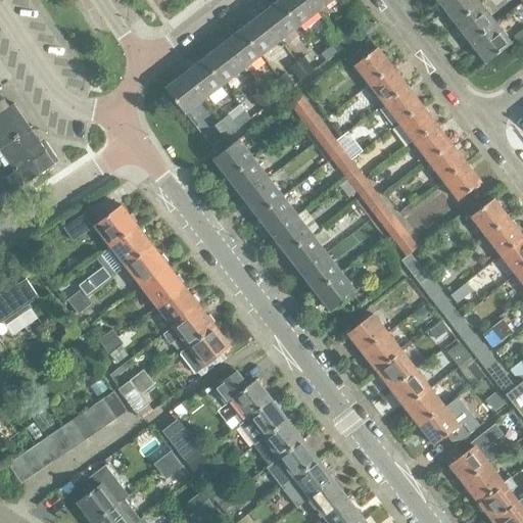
[(299,26),(280,0),(262,15),(281,40),(299,26)]
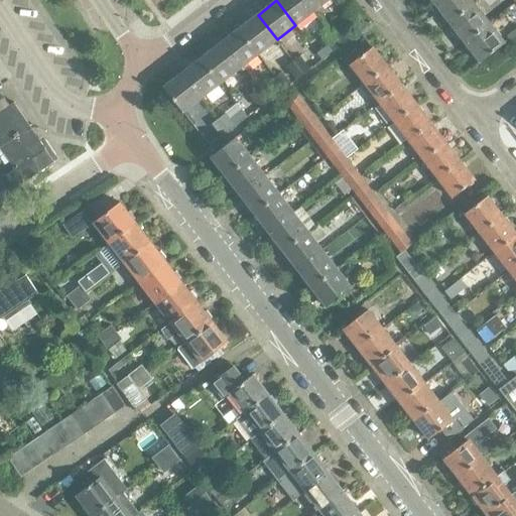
[(314,11),(305,0),(276,0),(295,25),(314,11)]
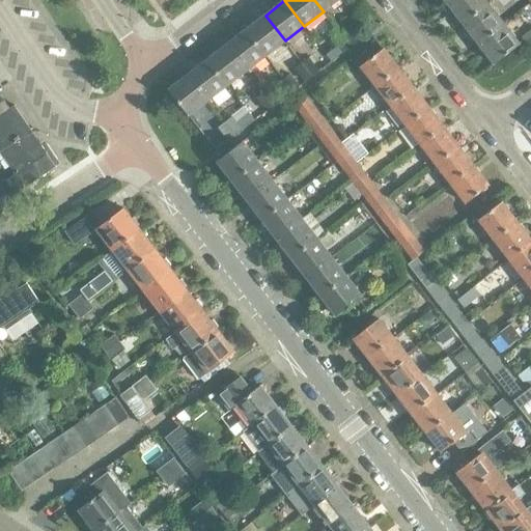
[(314,0),(324,11),(337,0),(314,0)]
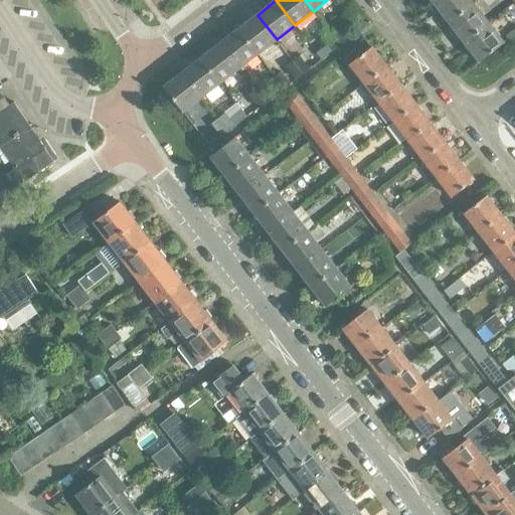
[(449,22),(473,3),(470,0),(436,0),(434,2),(442,12),(440,14),(445,19),(447,19),(449,22)]
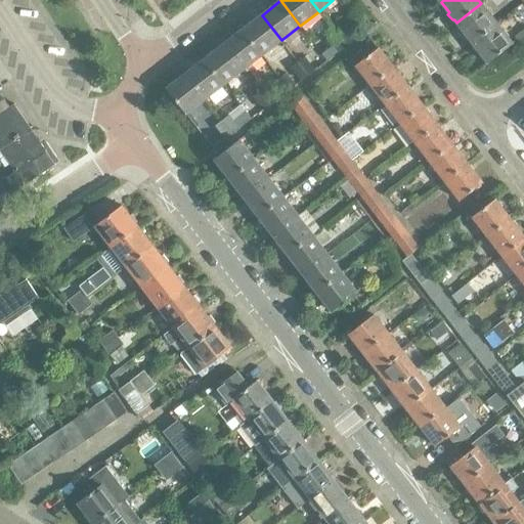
[(472,43),(496,24),(481,3),(456,23),(465,33),(464,35),(468,40),(470,39),(472,43)]
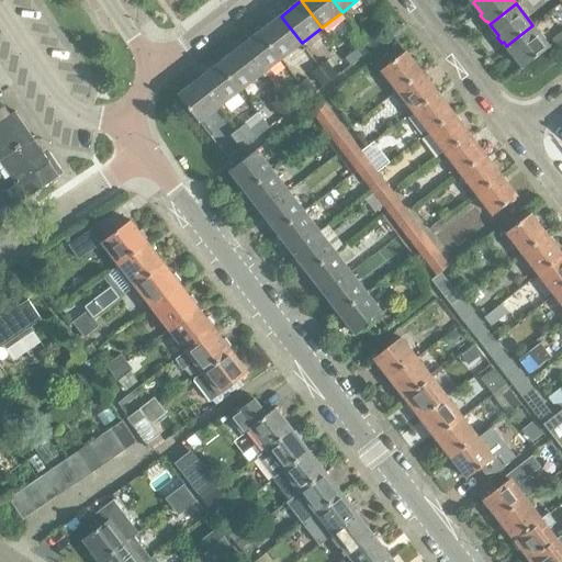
[(302,43),(281,17),(260,32),(281,59),(302,43)]
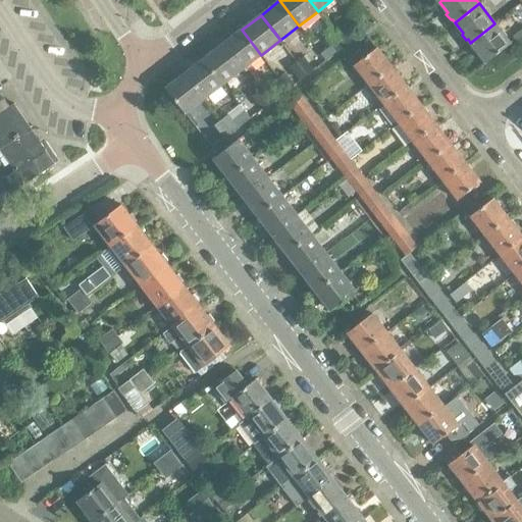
[(510,43),(494,23),(470,43),(478,53),(477,55),(480,59),(483,58),(485,62),(510,43)]
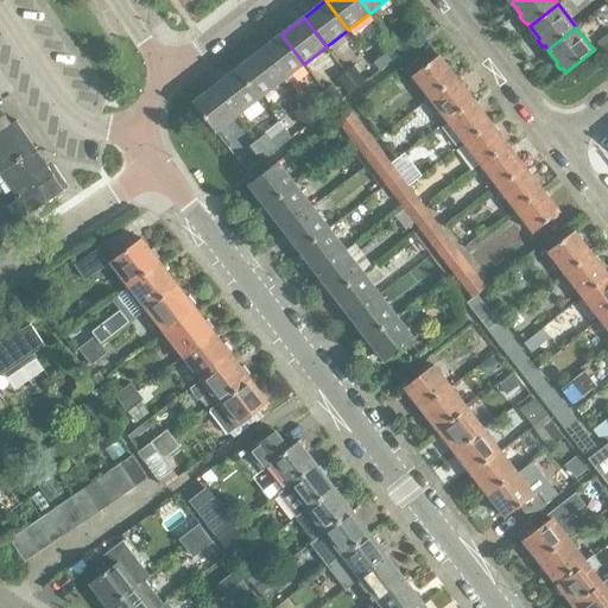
[(398,33),(391,39),(401,54),(409,49),(398,33)]
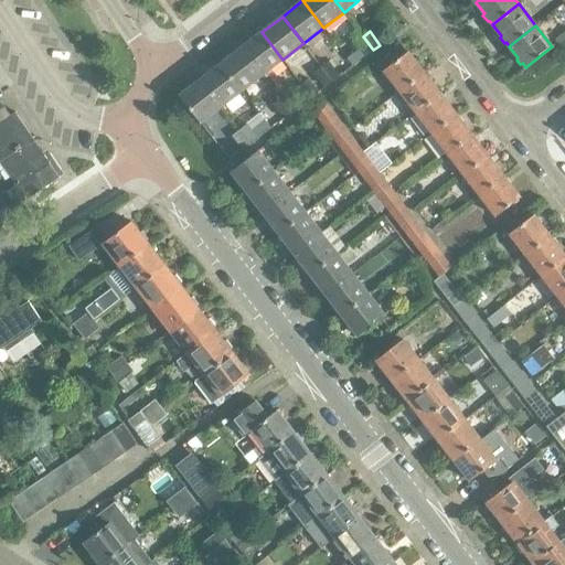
[(564,31),(554,40),(560,46),(564,42),(564,31)]
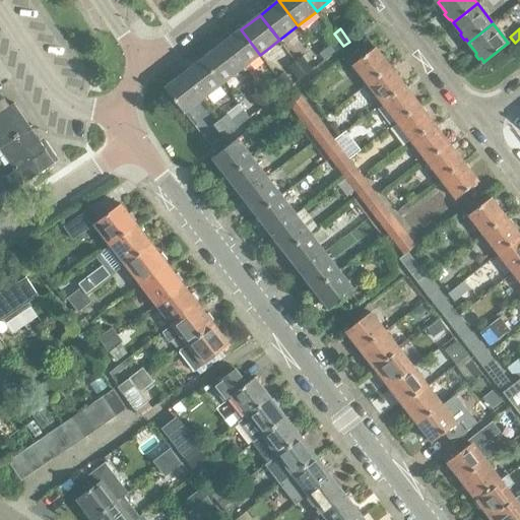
[(260,55),(241,29),(222,44),(242,69),(260,55)]
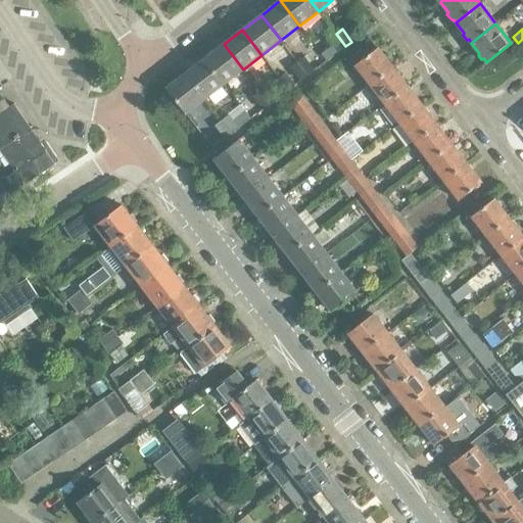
[(345,46),(336,34),(329,39),(339,51),(345,46)]
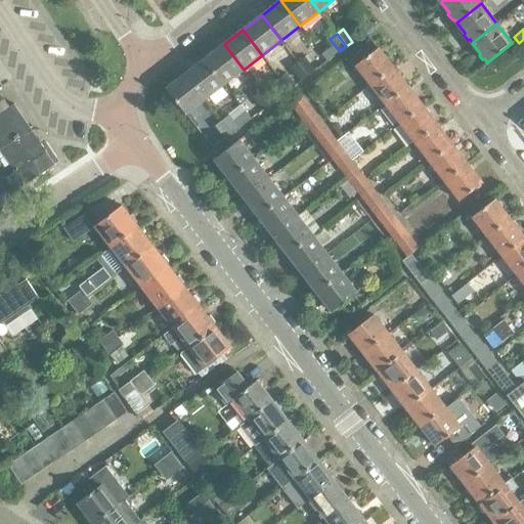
[(244,70),(224,44),(205,59),(224,84),(244,70)]
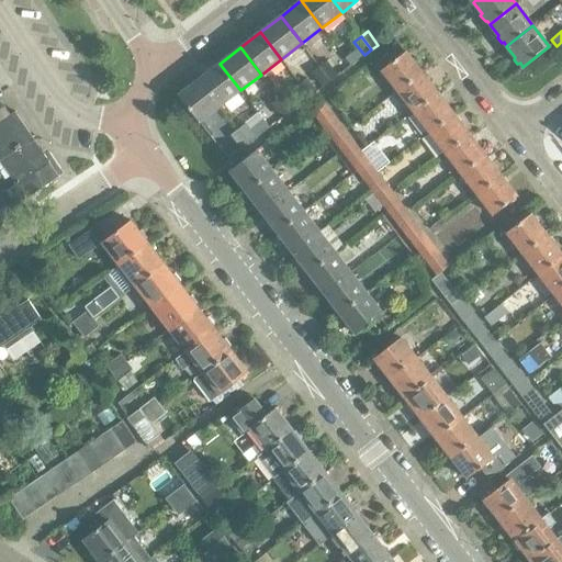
[(422,72),(406,52),(382,70),(397,91),(422,72)]
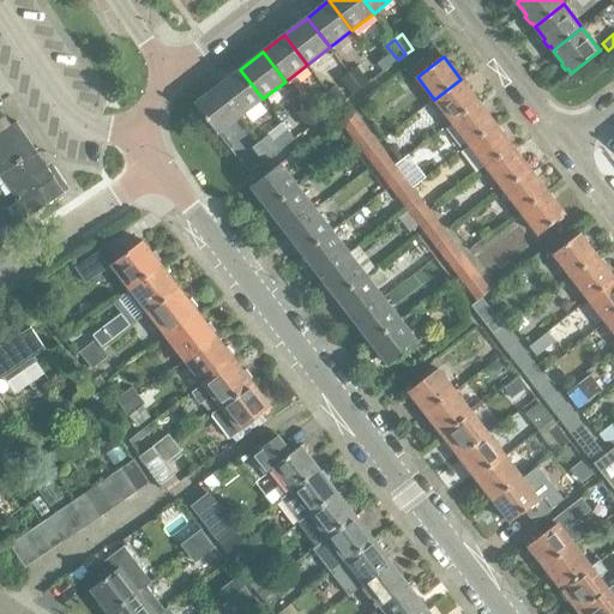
[(357,68),(350,73),(361,89),(368,83),(357,68)]
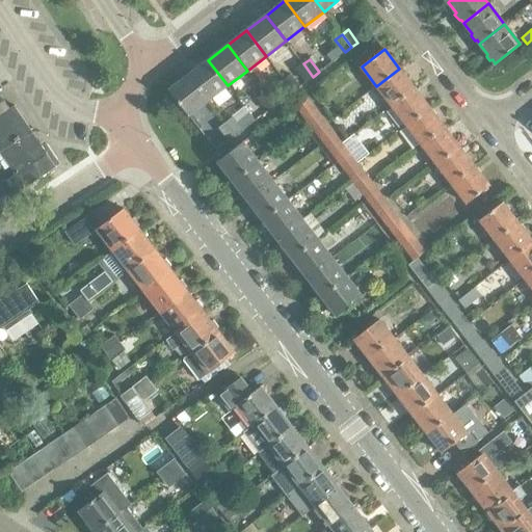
[(228,85),(208,60),(189,75),(209,101),(228,85)]
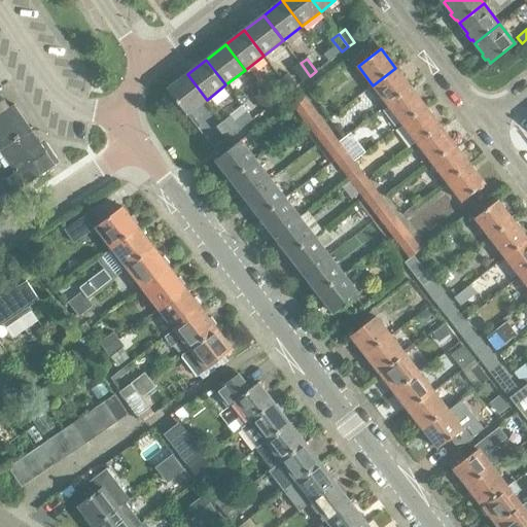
[(310,76),(301,63),(293,68),(304,81),(310,76)]
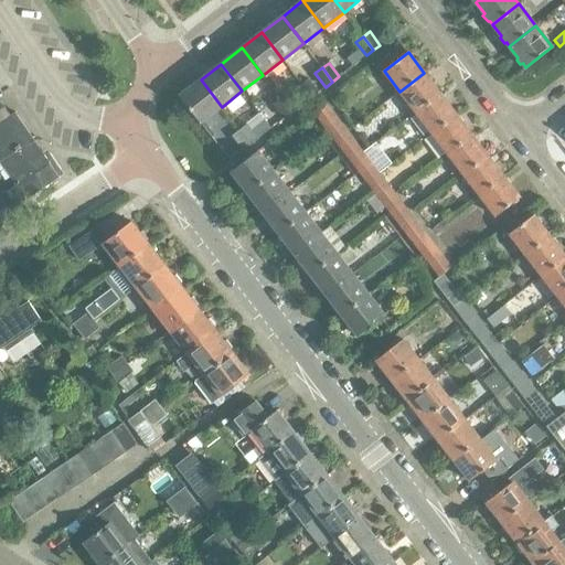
[(424,73),(400,92),(395,95),(403,104),(407,100),(416,113),(440,94),(424,73)]
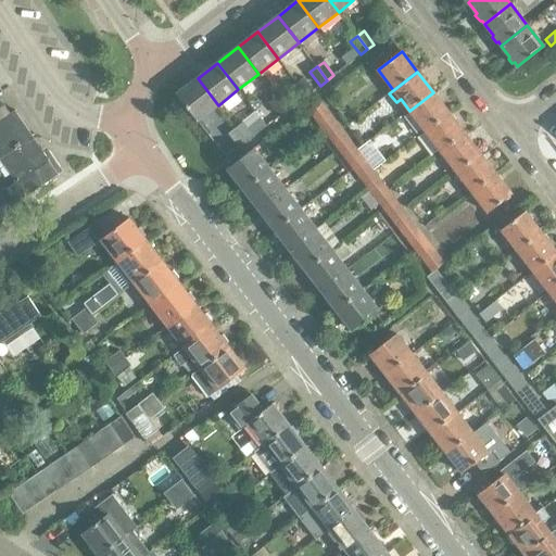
[(218,105),(198,78),(177,93),(198,121),(218,105)]
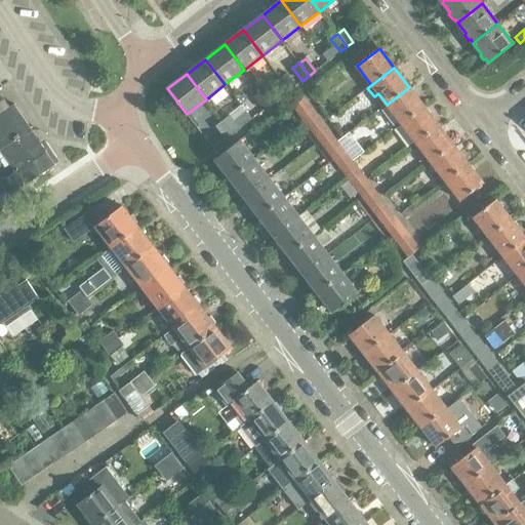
[(286,74),(280,79),(289,91),(296,86),(286,74)]
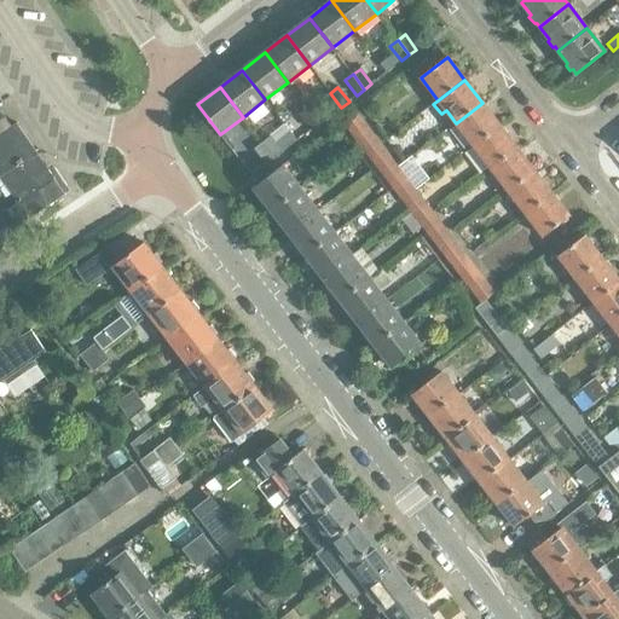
[(316,103),(307,109),(319,123),(327,119),(316,103)]
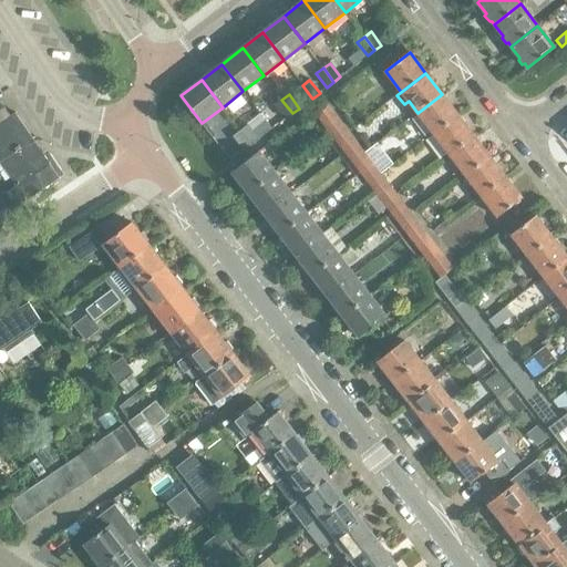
[(457,115),(442,94),(418,113),(433,134),(457,115)]
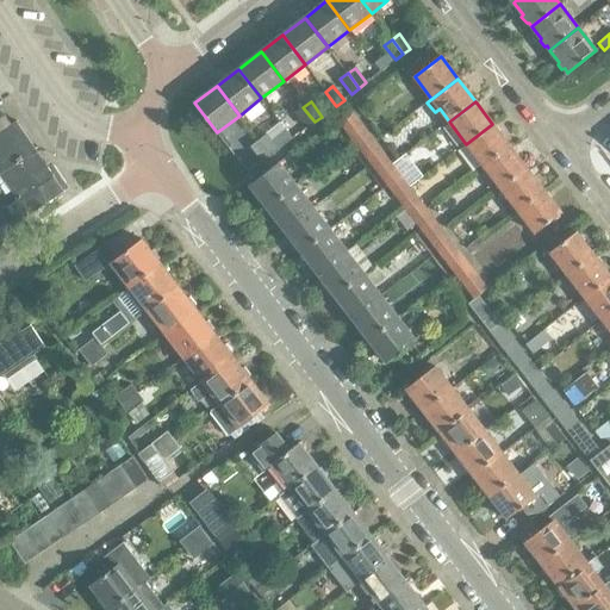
[(315,122),(303,107),(296,113),(307,128),(315,122)]
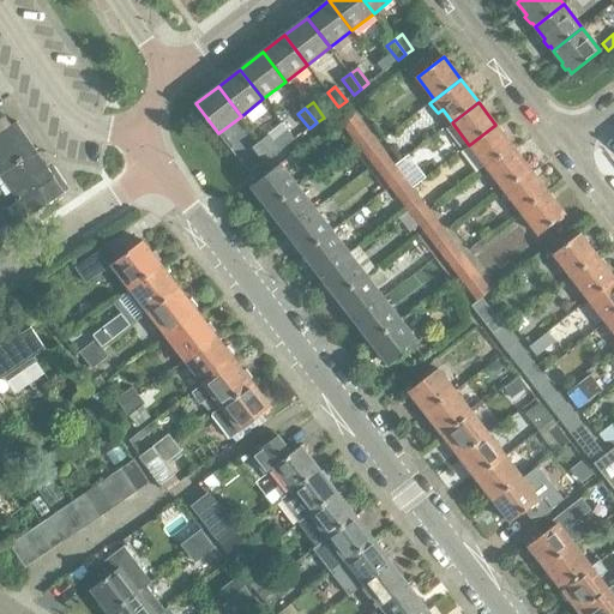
[(341,124),(350,134),(363,125),(354,113),(341,124)]
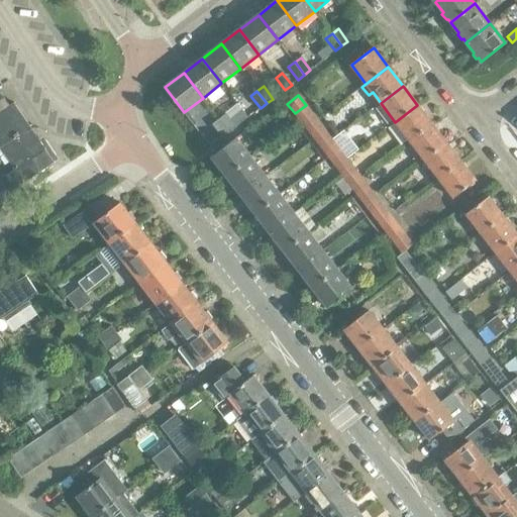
[(9,105),(3,97),(0,98),(0,145),(0,146),(29,126),(13,103),(9,105)]
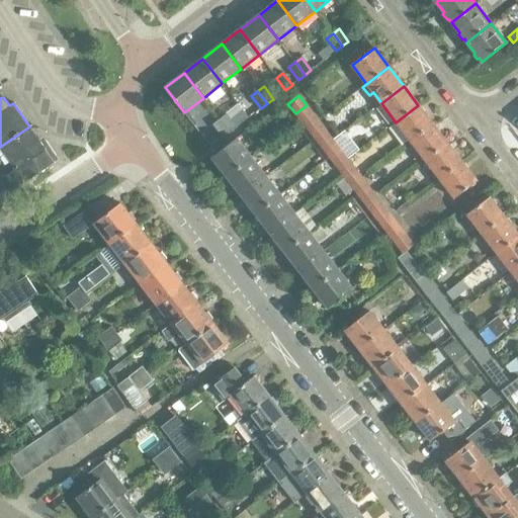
[(304,123),(315,115),(307,105),(295,113),(304,123)]
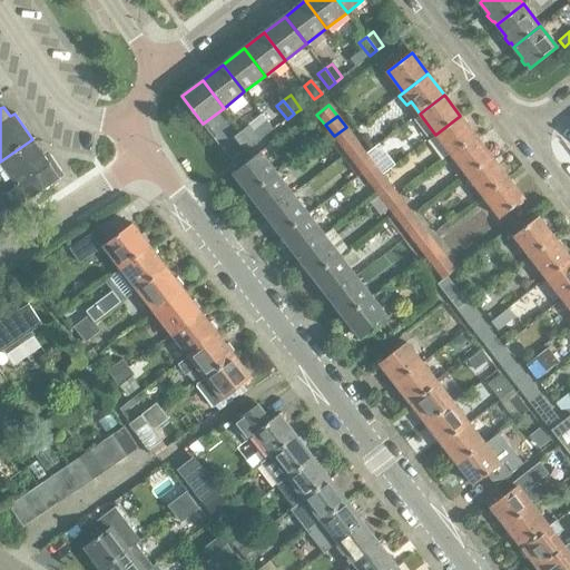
[(475,137),(460,116),(435,135),(452,155),(475,137)]
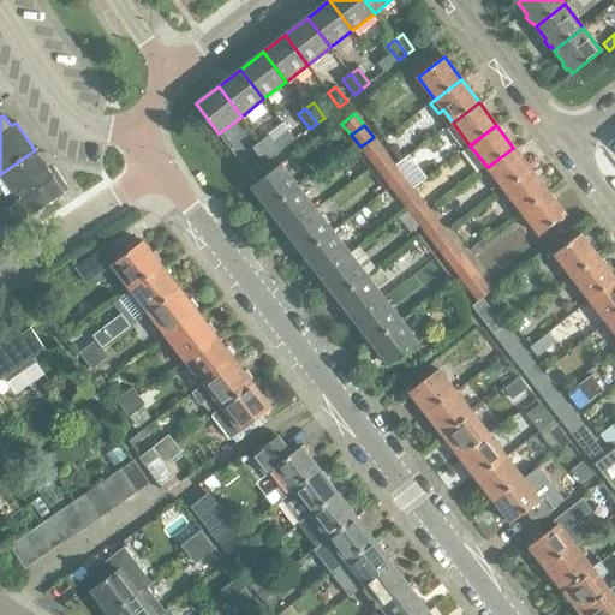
[(268,137),(261,143),(273,157),(280,151),(268,137)]
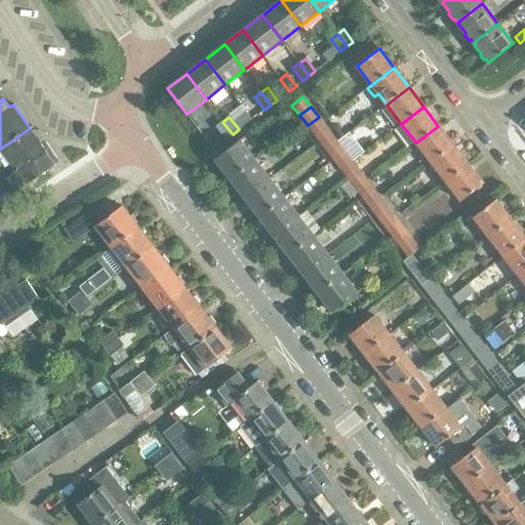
[(315,135),(326,127),(319,117),(308,125),(315,135)]
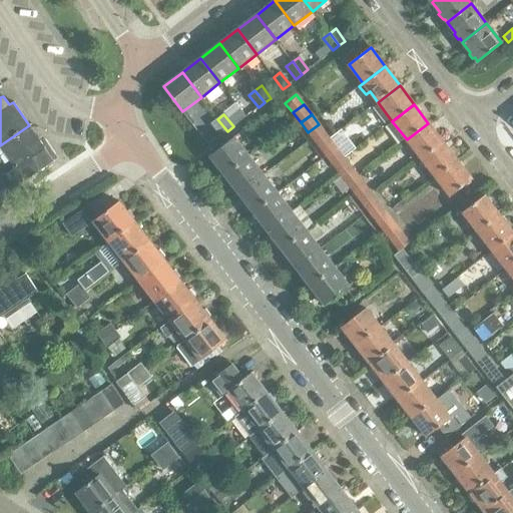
[(227,131),(217,119),(211,123),(221,136),(227,131)]
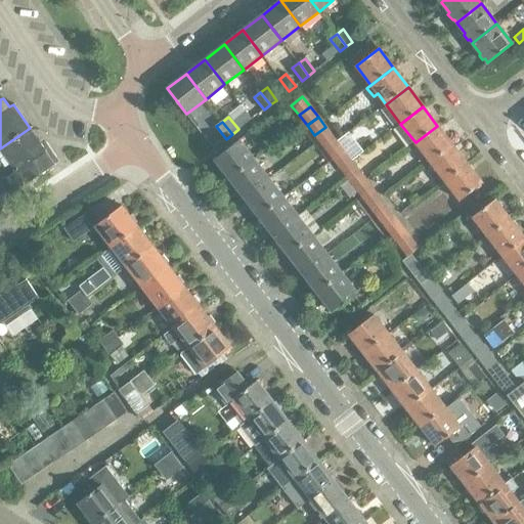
[(452,145),(437,126),(416,142),(430,162),(452,145)]
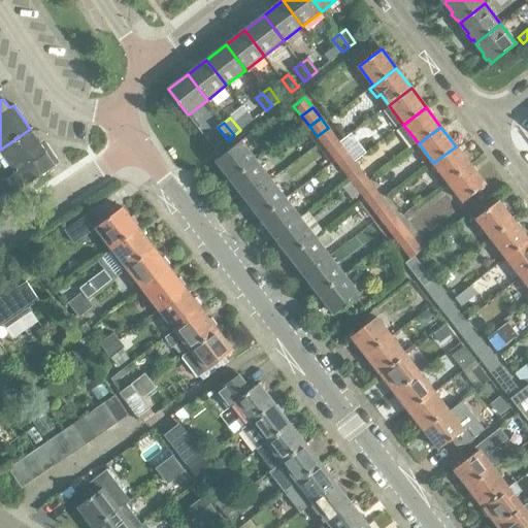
[(325,146),(336,138),(328,128),(317,136),(325,146)]
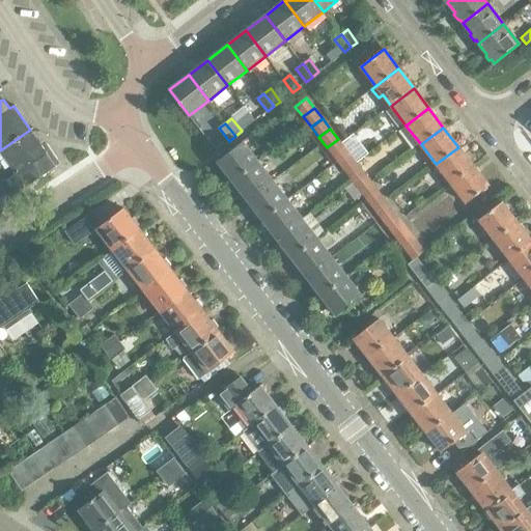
[(30,130),(0,150),(0,171),(15,194),(55,166),(30,130)]
